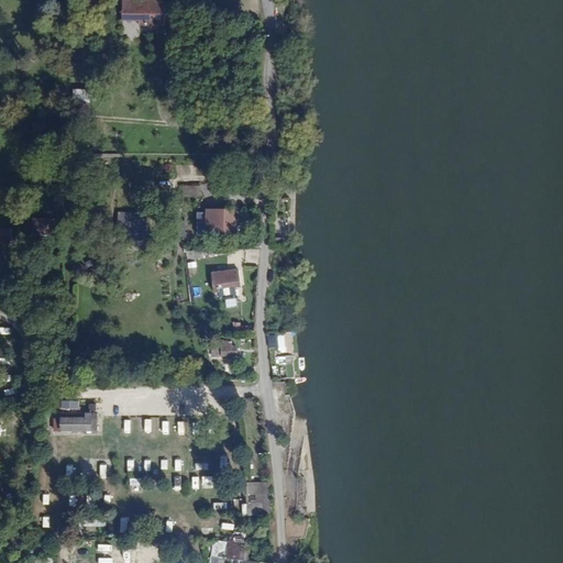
[(162,0),(123,0),(123,18),(141,18),(141,23),(162,24),(162,0)]
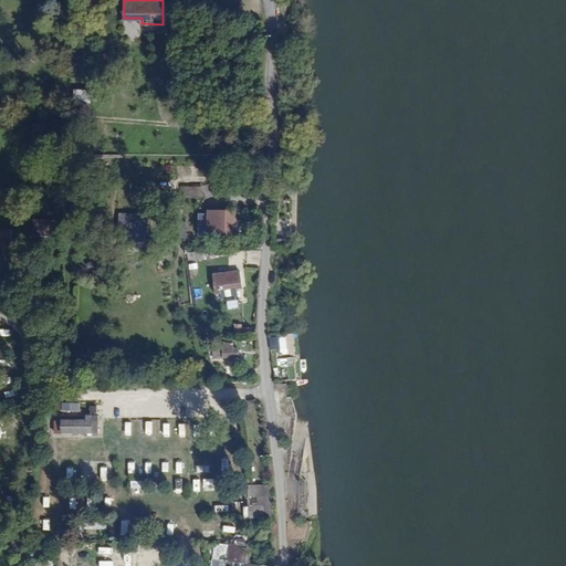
[(146,240),(148,228),(126,226),(125,223),(121,222),(121,233),(124,233),(124,237),(146,240)]
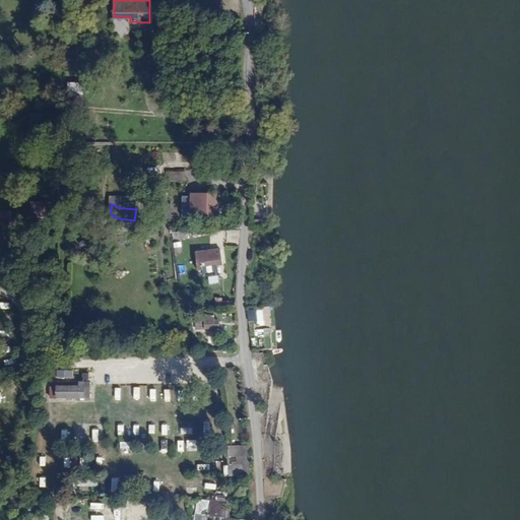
[(216,218),(216,204),(206,204),(206,218),(216,218)]
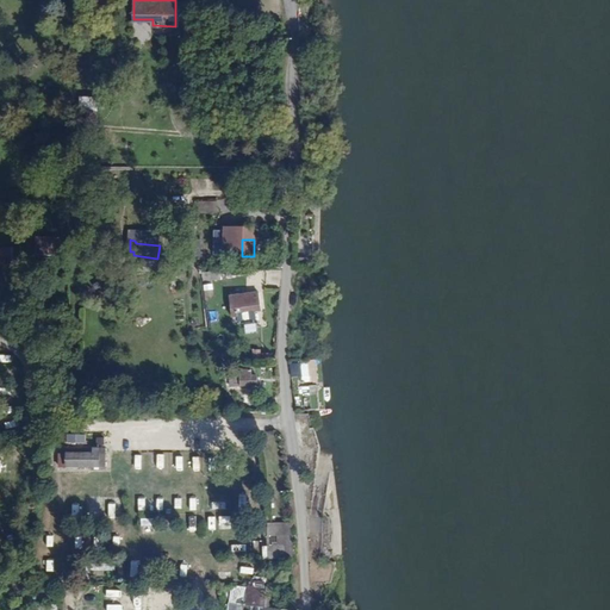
[(0,265),(16,265),(16,246),(0,246),(0,265)]
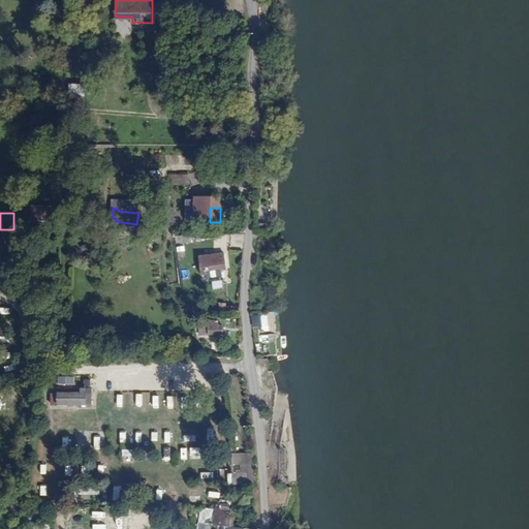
[(227,269),(227,259),(222,259),(222,254),(211,254),(211,261),(206,261),(206,267),(211,267),(211,269),(227,269)]
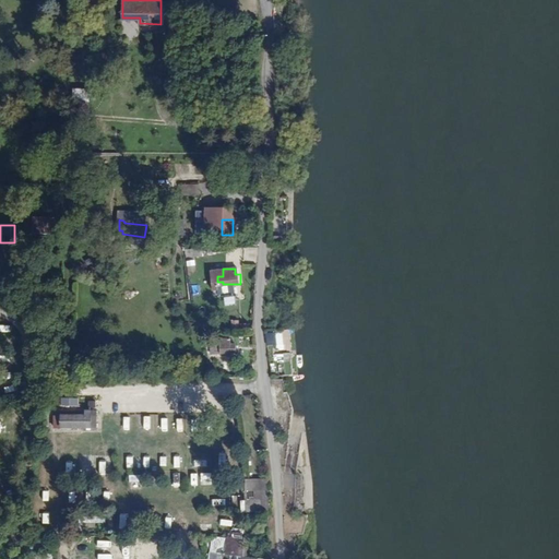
[(277,345),(284,344),(282,331),(275,332),(277,345)]
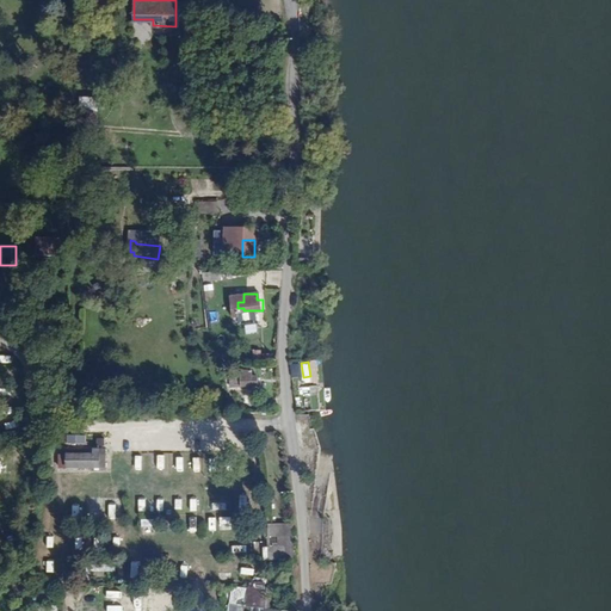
[(260,377),(232,378),(233,389),(260,388),(260,377)]
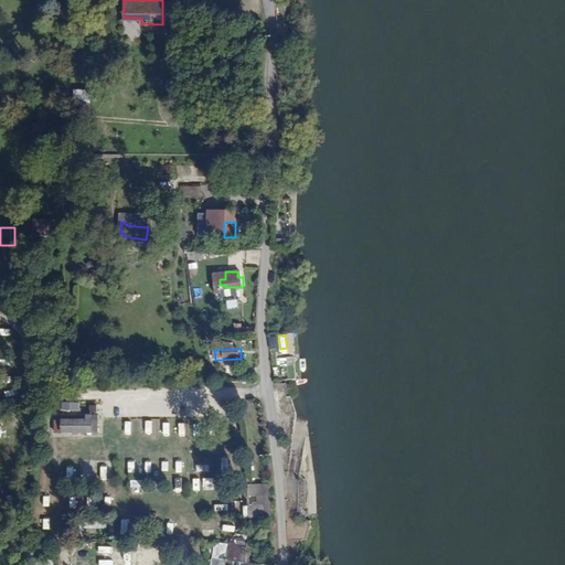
[(295,377),(294,356),(276,358),(278,380),(295,377)]
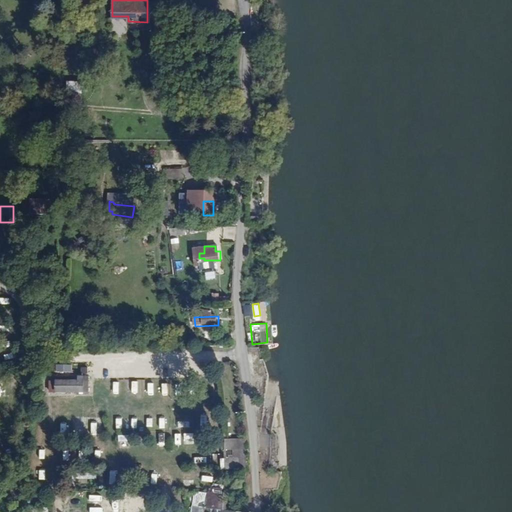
[(58,385),(58,396),(89,395),(89,384),(85,385),(79,380),(55,380),(55,385),(58,385)]
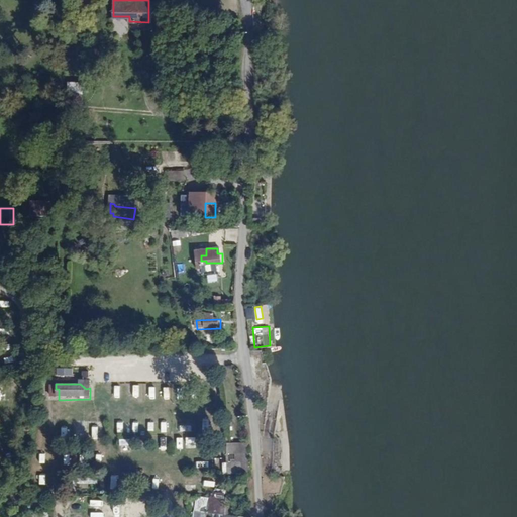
[(127,384),(127,395),(139,395),(139,385),(127,384)]
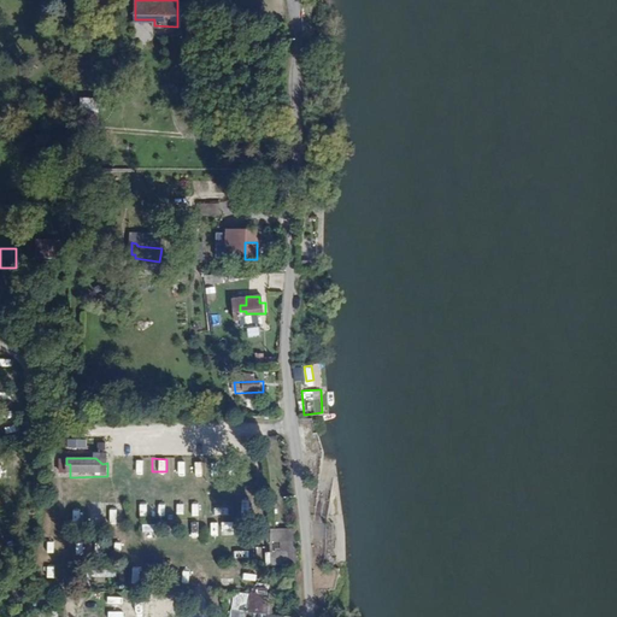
[(168,515),(168,497),(147,497),(147,515),(168,515)]
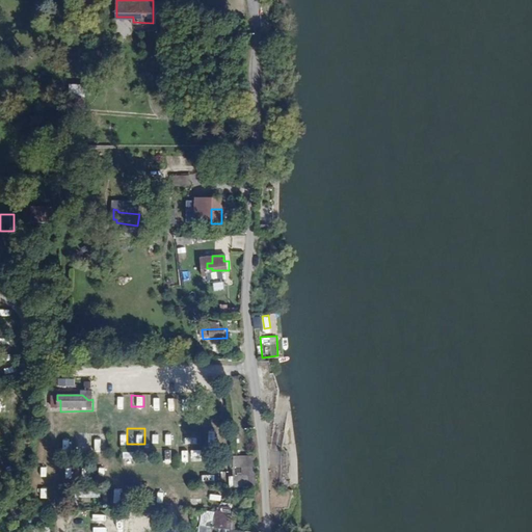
[(232,456),(231,487),(255,488),(256,456),(232,456)]
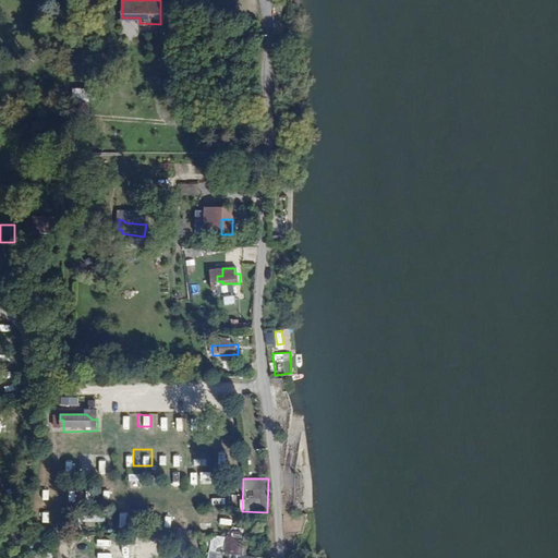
[(232,537),(226,537),(226,557),(243,557),(243,537),(232,537)]
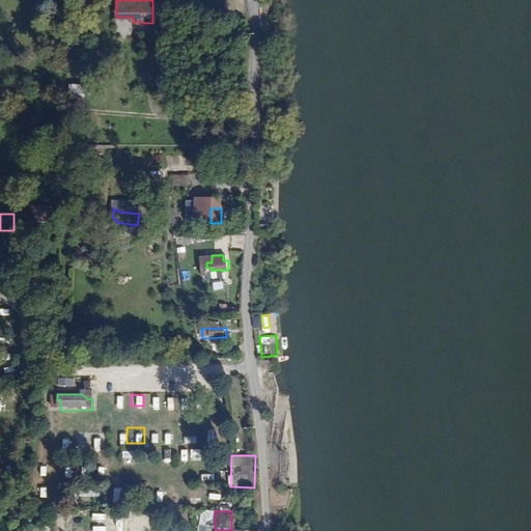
[(92,512),(92,529),(128,529),(128,512),(92,512)]
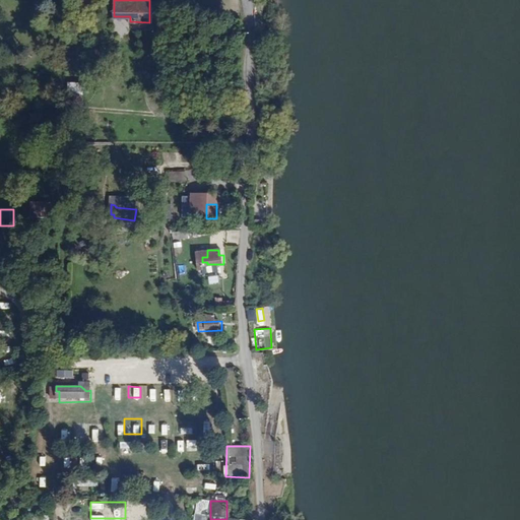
[(134,504),(134,513),(150,512),(150,503),(134,504)]
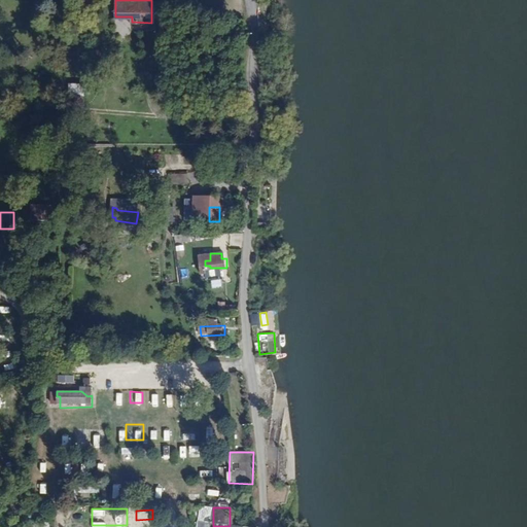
All buildings are outlined.
